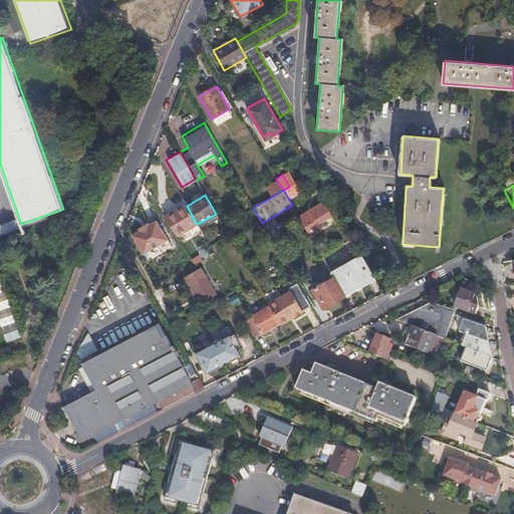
[(317,205),(298,216),(309,236),(320,230),(316,223),(325,218),(317,205)]
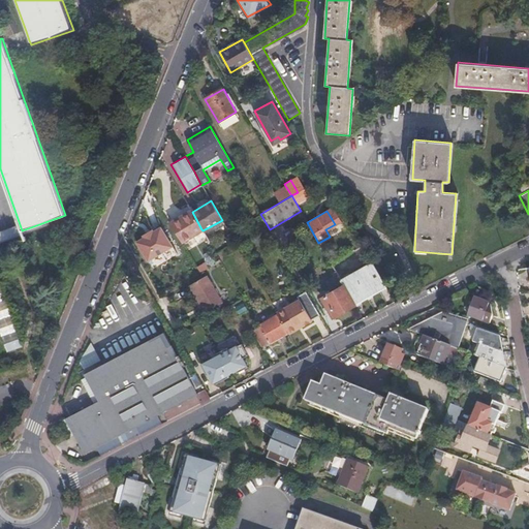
[(181,242),(201,229),(192,212),(170,224),(181,242)]
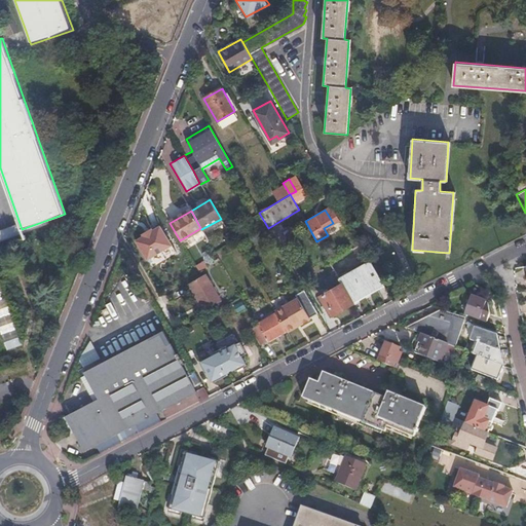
[(245,229),(240,223),(227,230),(231,237),(245,229)]
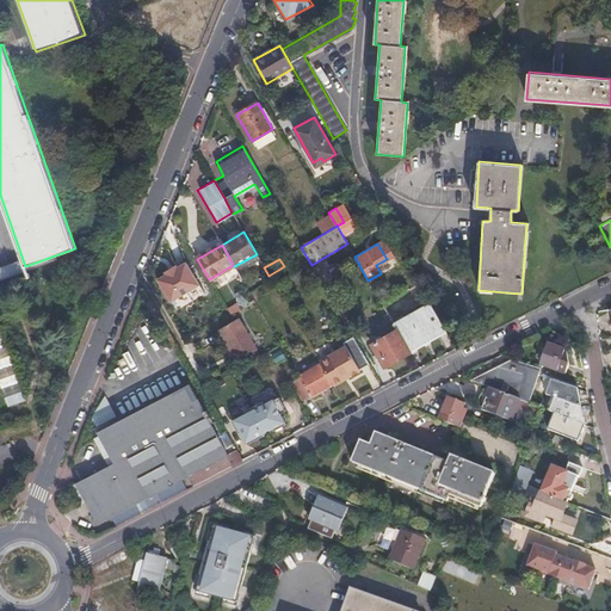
[(158,278),(173,303),(203,285),(190,264),(179,270),(178,267),(158,278)]
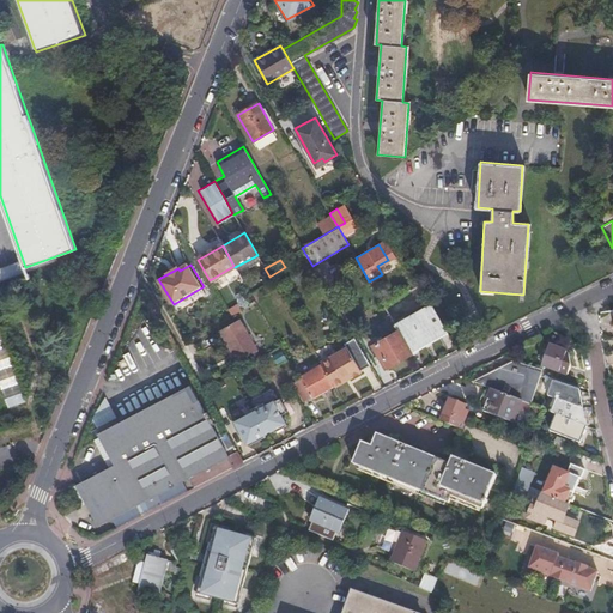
[(411,352),(447,332),(431,303),(405,319),(393,299),(383,305),(392,319),(411,352)]
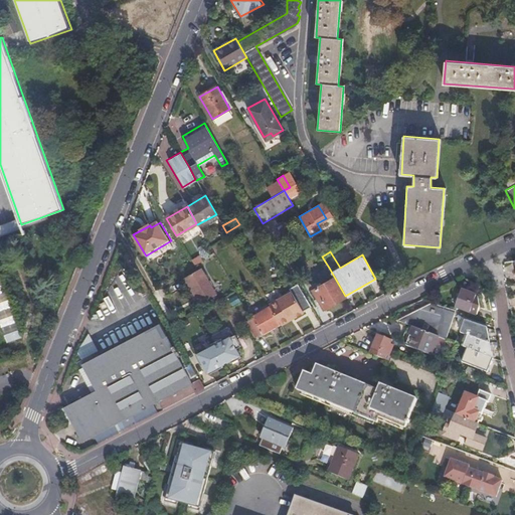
[(185,278),(200,304),(216,295),(201,268),(185,278)]
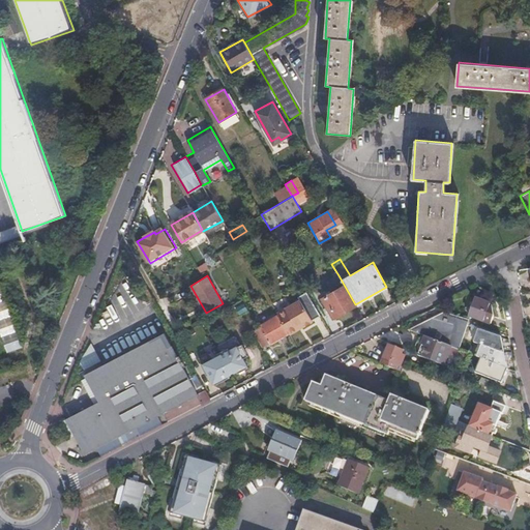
[(332,318),(355,304),(339,275),(325,284),(329,291),(331,294),(322,299),(332,318)]
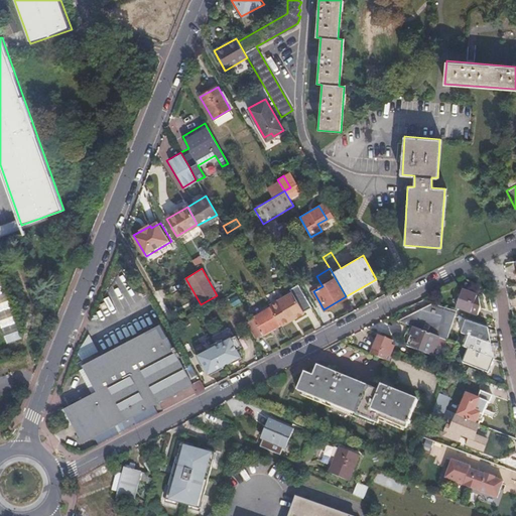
[(21,338),(0,276),(0,326),(6,343),(21,338)]
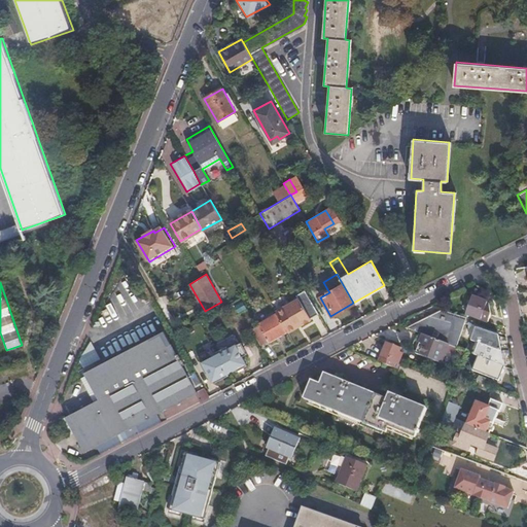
[(307,295),(305,291),(273,310),(275,313),(286,331),(287,332),(310,320),(309,319),(318,314),(310,299),(307,295)]
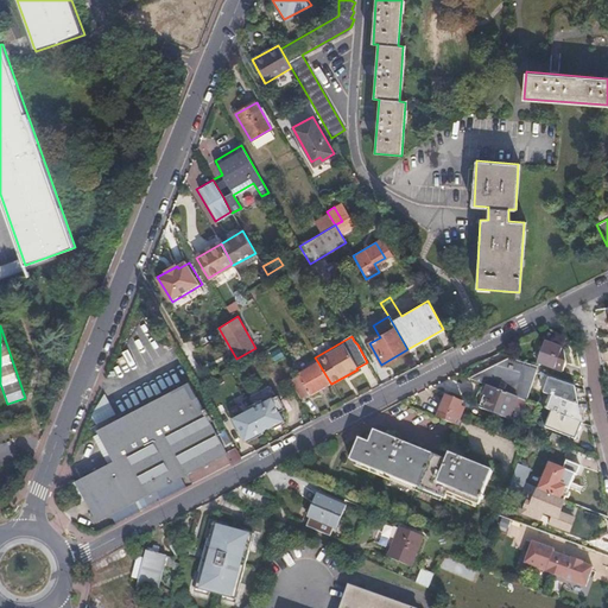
[(537,362),(562,371),(564,361),(564,349),(544,342),(537,362)]
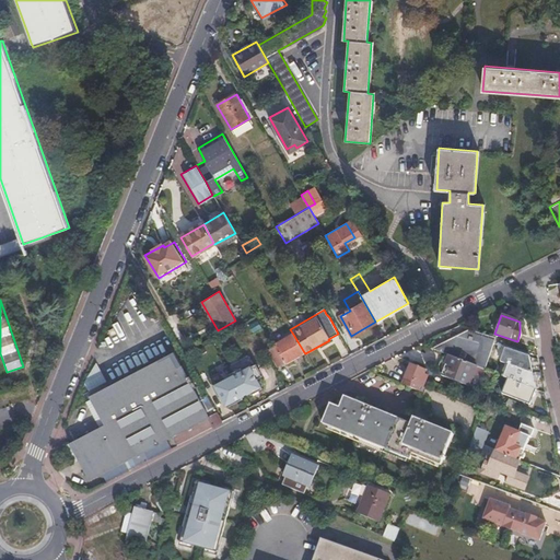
[(481,368),(493,337),(467,330),(433,349),(451,356),(477,366),(481,368)]
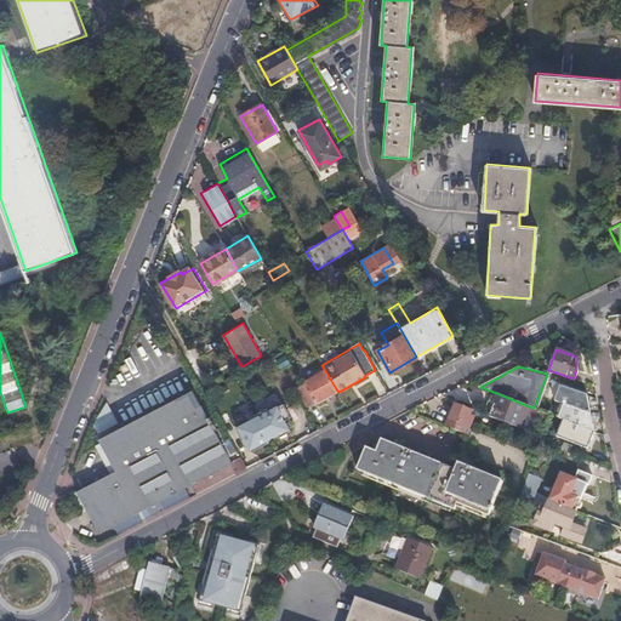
[(315,403),(337,391),(324,369),(303,381),(303,382),(295,387),(306,406),(314,403),(315,403)]
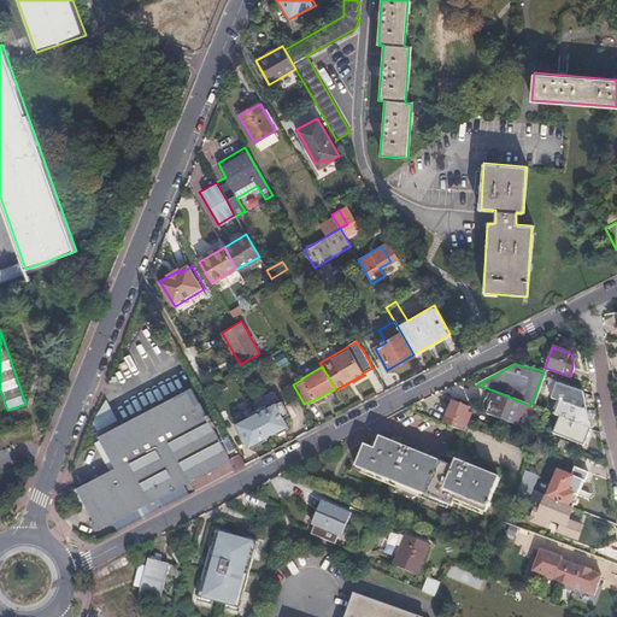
[(559,401),(554,415),(559,417),(589,429),(582,393),(557,385),(552,399),(559,401)]
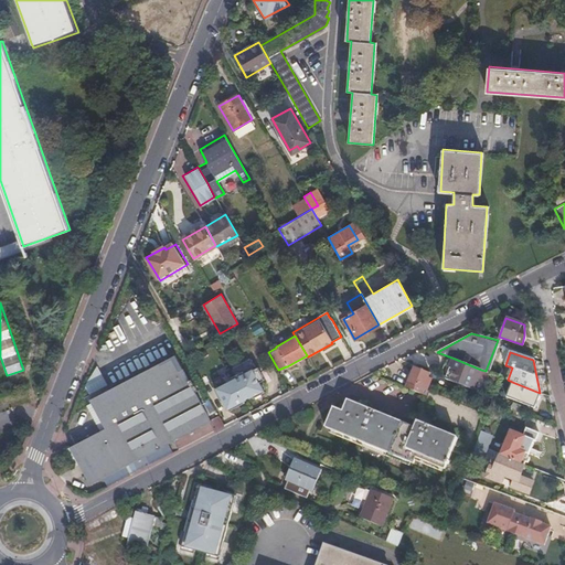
[(91,484),(102,479),(167,444),(210,420),(177,355),(89,400),(105,428),(71,447),(80,465),(91,484)]
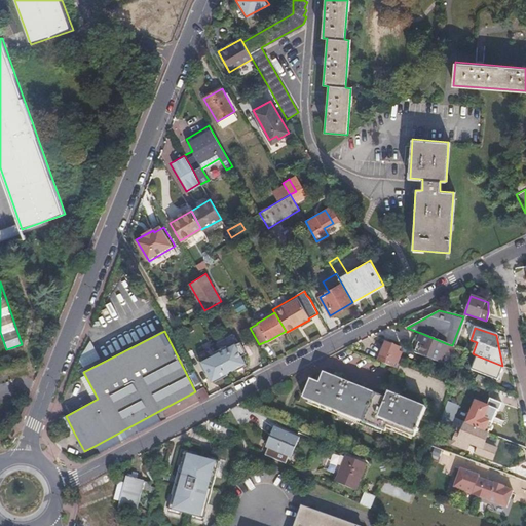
[(440,363),(448,344),(423,334),(419,343),(421,344),(421,346),(423,347),(422,350),(420,349),(419,351),(416,350),(415,352),(440,363)]
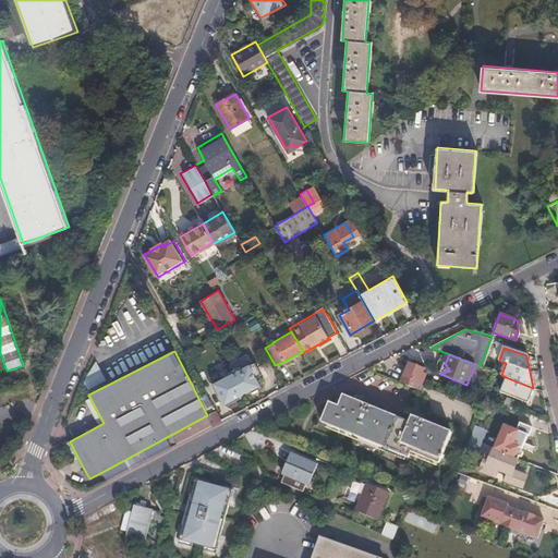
[(423,373),(425,368),(410,362),(402,383),(420,389),(425,375),(423,373)]
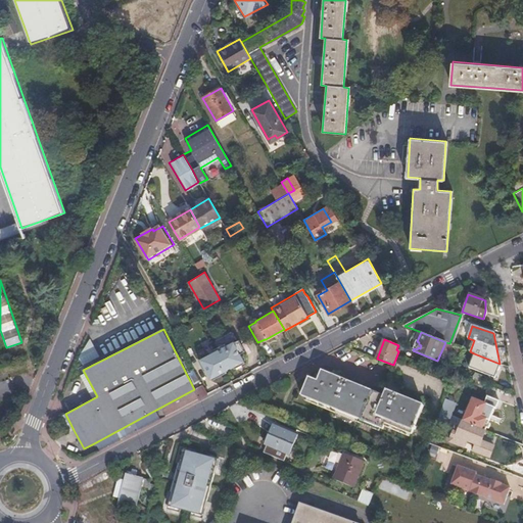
[(214,352),(223,372),(231,368),(232,370),(242,364),(238,354),(243,352),(236,340),(224,347),(223,344),(211,350),(214,352)]
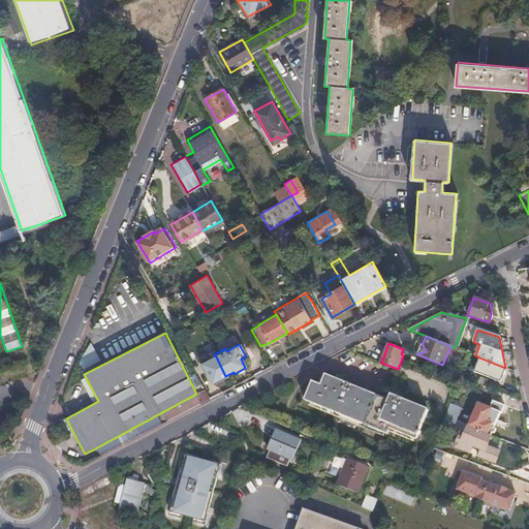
[(216,356),(199,366),(205,376),(207,375),(212,385),(226,378),(216,356)]
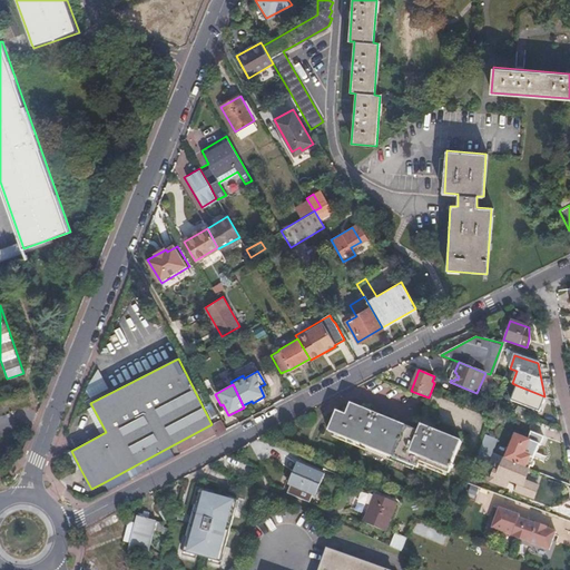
[(544,396),(517,385),(511,400),(539,411),(544,396)]
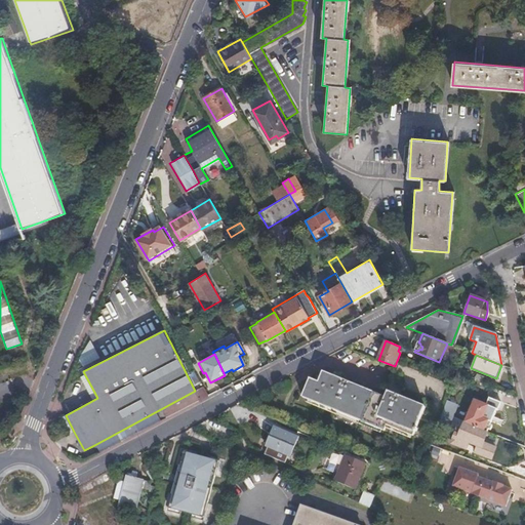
[(423,406),(388,392),(385,399),(323,373),(319,382),(311,379),(303,397),(382,431),(385,426),(411,436),(413,431),(423,406)]
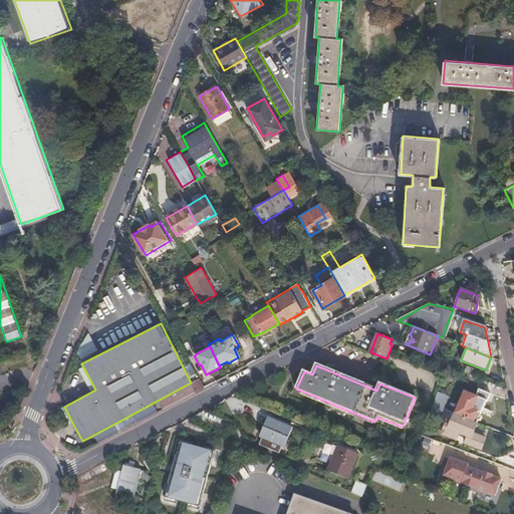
[(476,423),(477,420),(478,421),(479,420),(480,418),(480,416),(479,416),(484,402),(486,402),(489,394),(478,389),(474,397),(463,392),(454,414),(476,423)]
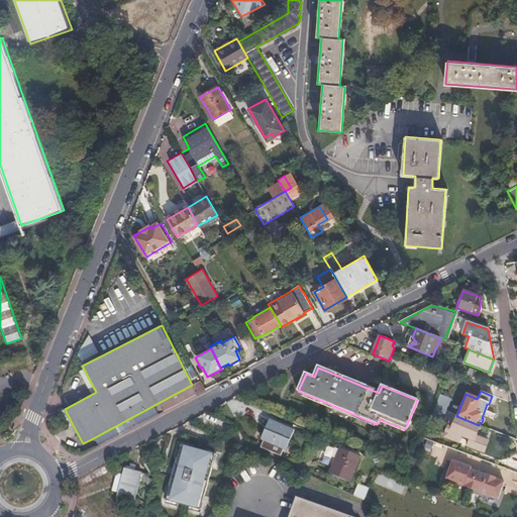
[(449,398),(439,395),(431,415),(442,418),(449,398)]
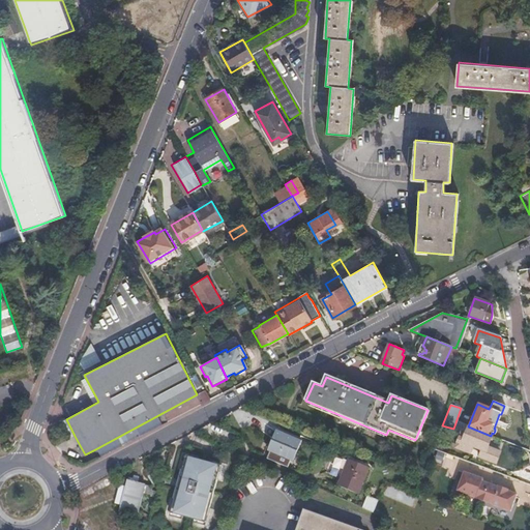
[(95,449),(99,458),(162,425),(156,416),(95,449)]
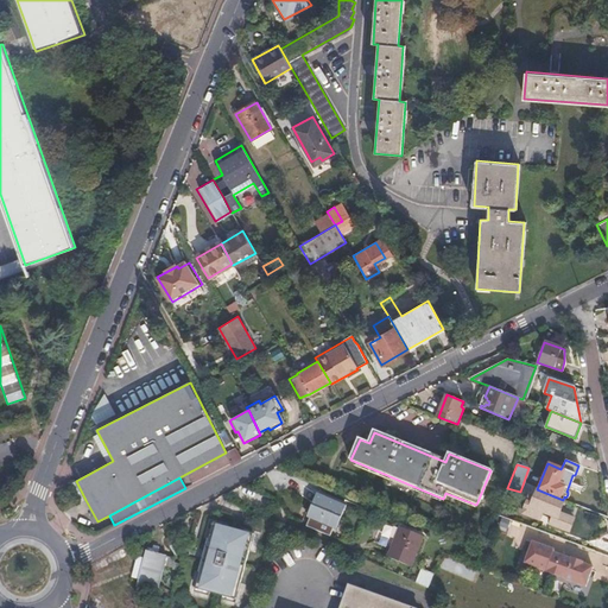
[(78,504),(86,500),(76,481),(69,485),(78,504)]
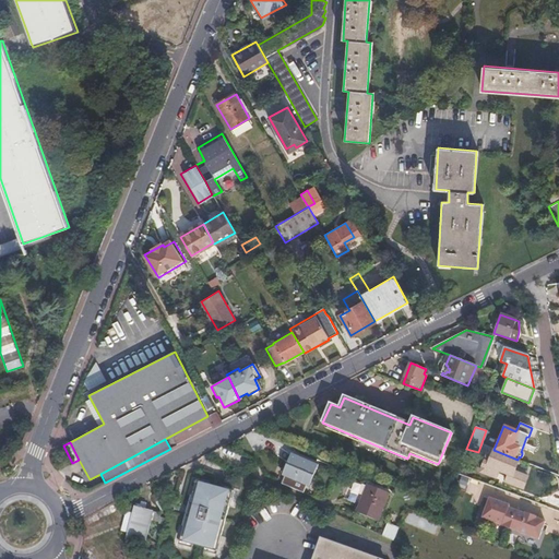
[(518,460),(494,450),(489,458),(485,455),(478,471),(492,477),(496,470),(507,474),(503,482),(520,488),(525,476),(512,472),(518,460)]
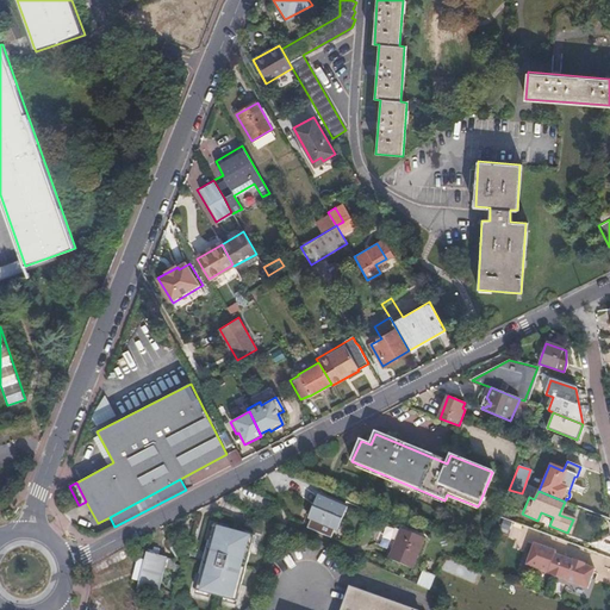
[(311,529),(335,541),(338,533),(341,534),(352,510),(323,497),(312,521),(315,522),(311,529)]
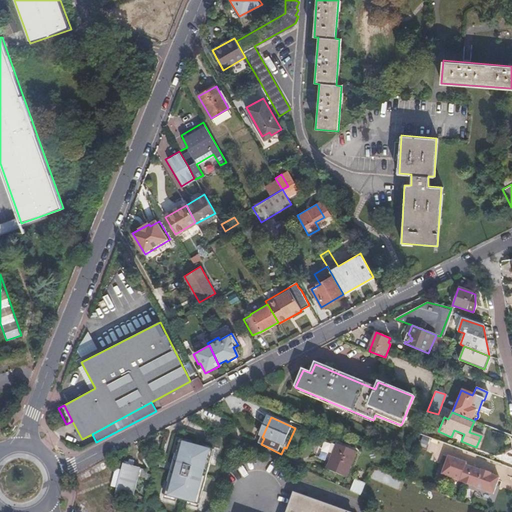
[(191,443),(180,440),(176,453),(175,453),(167,481),(168,482),(164,495),(175,498),(176,496),(187,499),(186,502),(197,505),(213,450),(202,446),(201,449),(190,446),(191,443)]
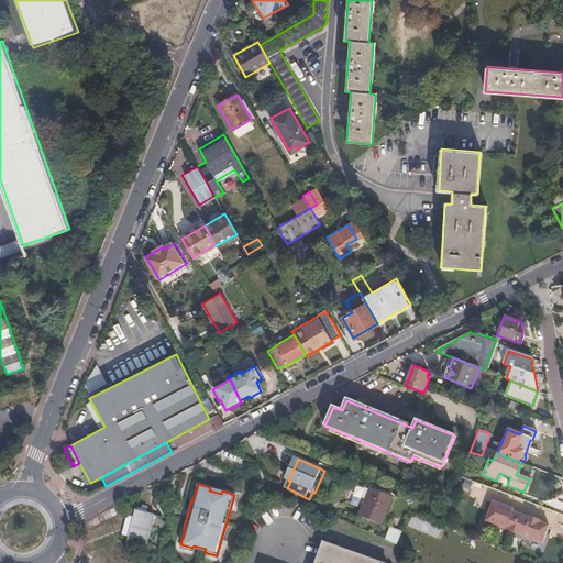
[(395,499),(373,490),(362,518),(383,527),(395,499)]
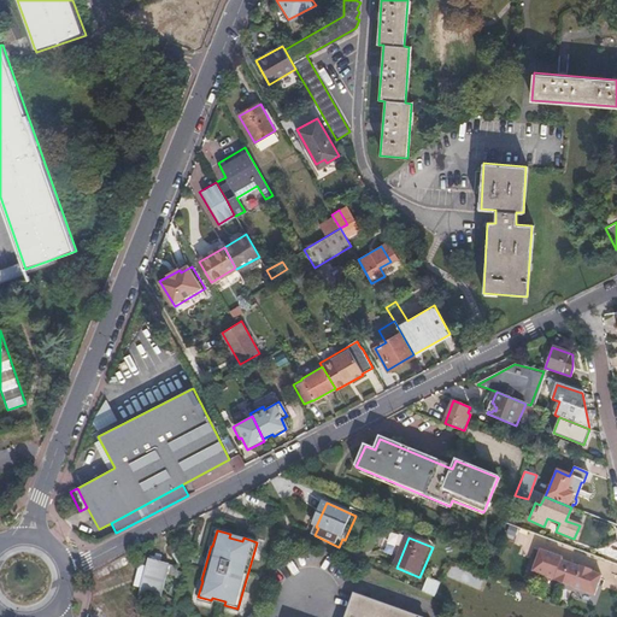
[(592,595),(600,576),(589,573),(591,571),(579,566),(577,569),(559,562),(562,558),(539,550),(532,569),(544,574),(542,575),(571,586),(570,587),(592,595)]
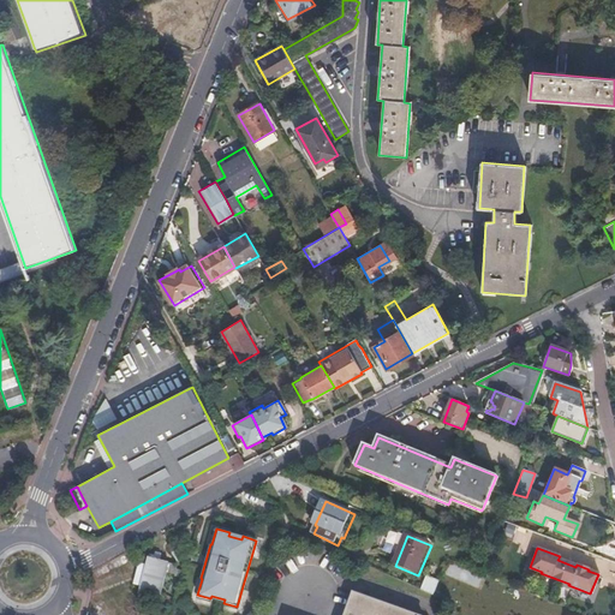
[(138,597),(159,602),(168,565),(148,559),(138,597)]
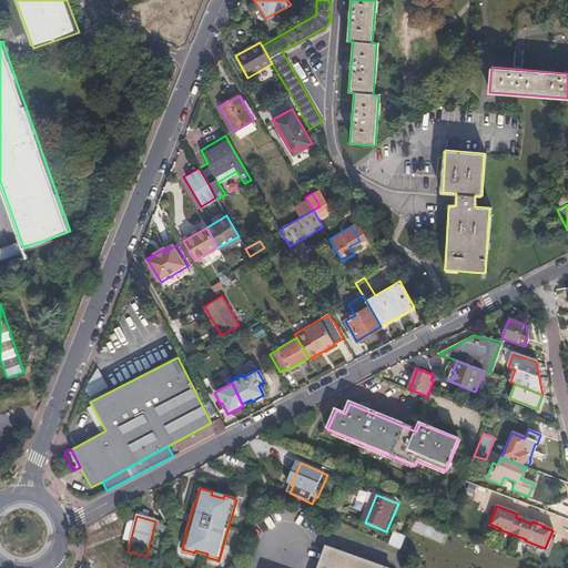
[(391,546),(402,551),(407,539),(396,534),(391,546)]
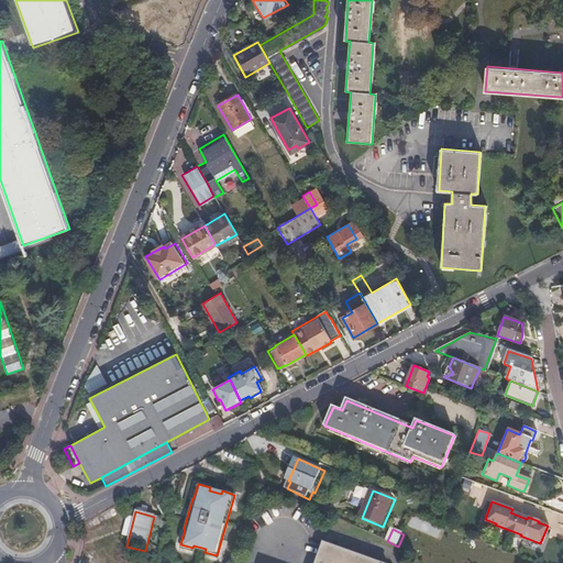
[(382,562),(322,541),(315,562),(382,562)]
